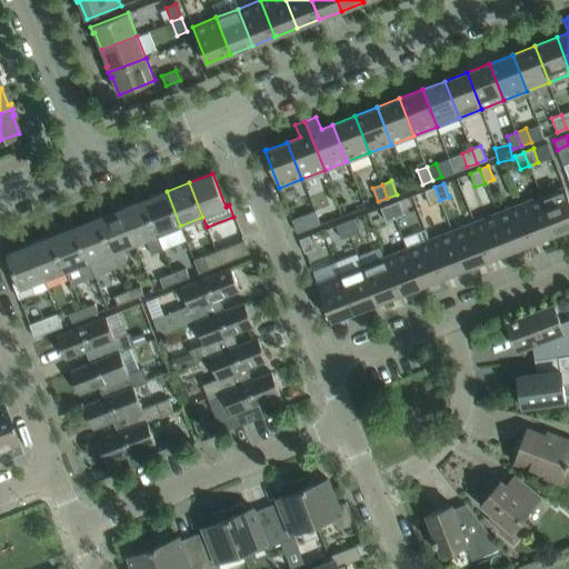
[(568,199),(563,186),(541,195),(556,232),(568,227),(568,199)]
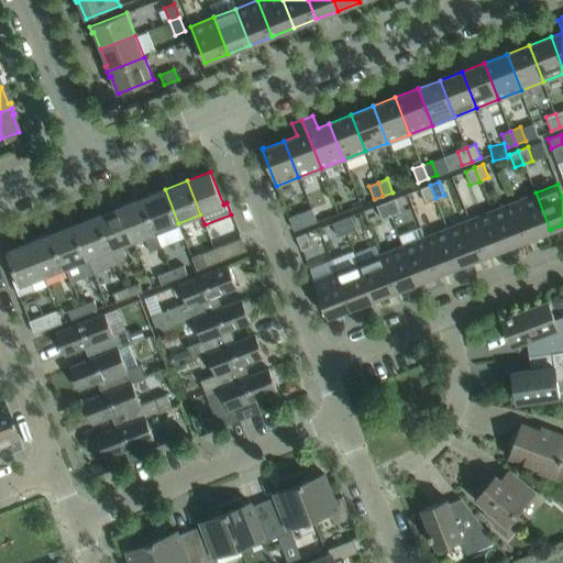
[(435,198),(430,185),(420,188),(426,202),(435,198)]
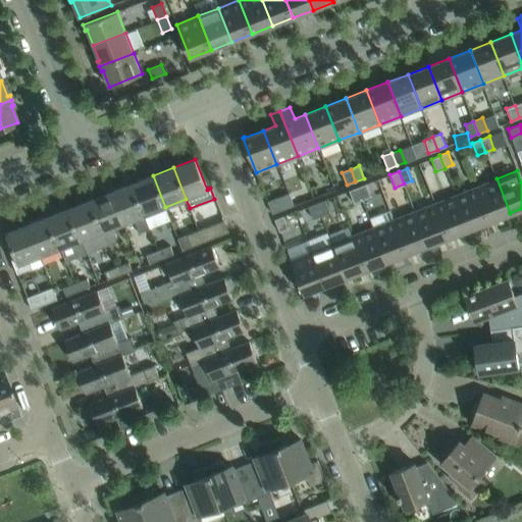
[(165,207),(153,175),(132,184),(144,215),(165,207)]
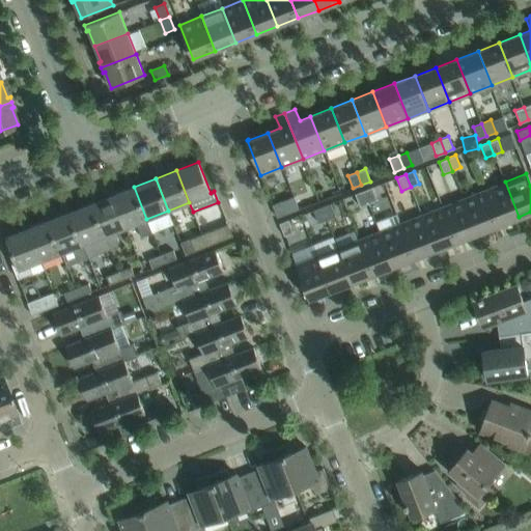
[(519,217),(505,182),(484,190),(498,225),(519,217)]
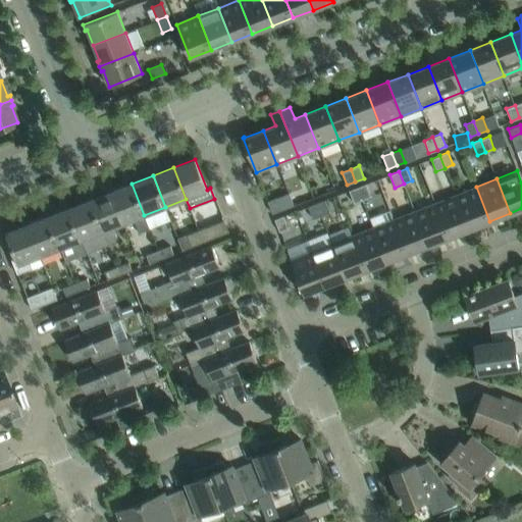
[(144,215),(132,184),(111,192),(123,223),(134,219),(138,232),(150,228),(144,215)]
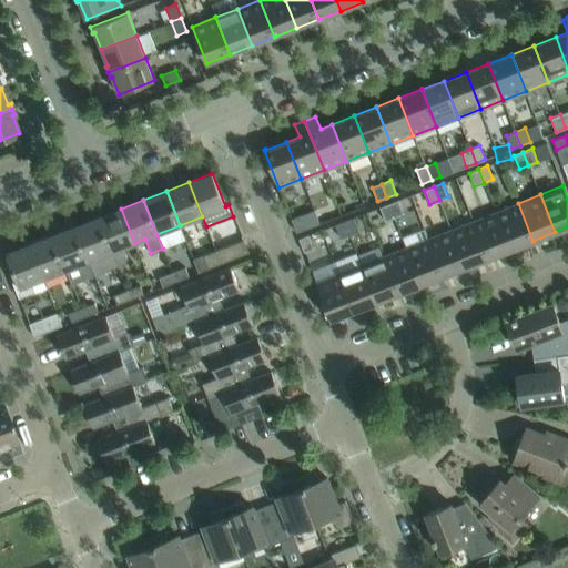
[(398,200),(388,204),(394,217),(404,214),(398,200)]
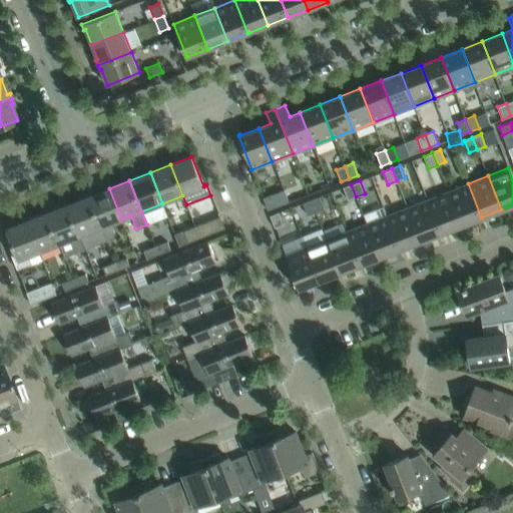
[(481,217),(468,183),(448,191),(461,225),(481,217)]
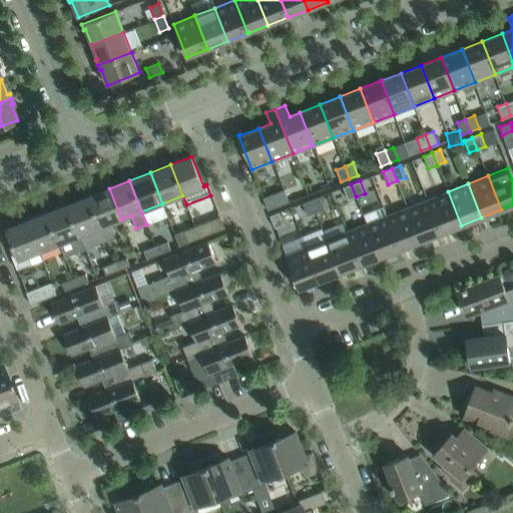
[(356,196),(351,184),(343,187),(348,199),(356,196)]
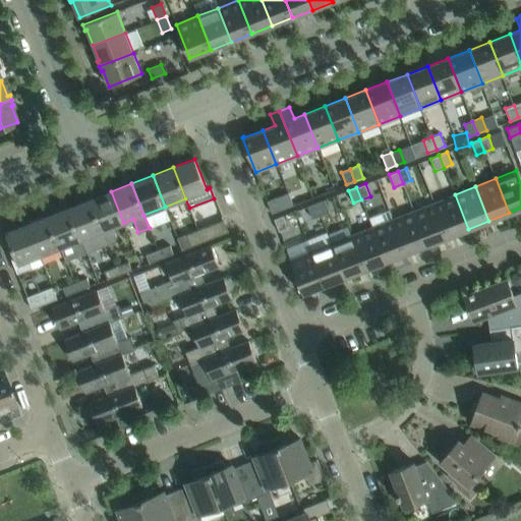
[(123,223),(111,191),(90,199),(107,245),(118,241),(113,227),(123,223)]
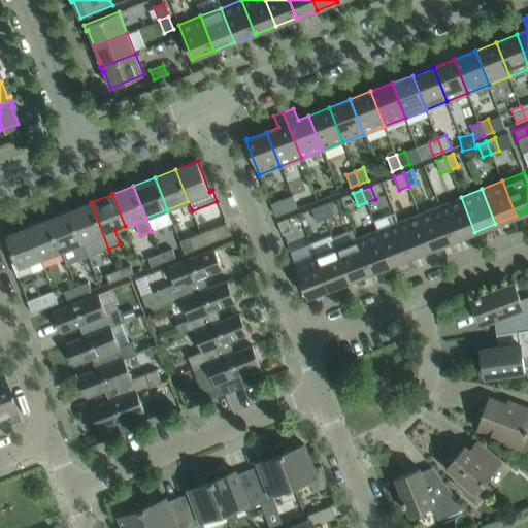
[(474,232),(461,197),(439,205),(454,240),(474,232)]
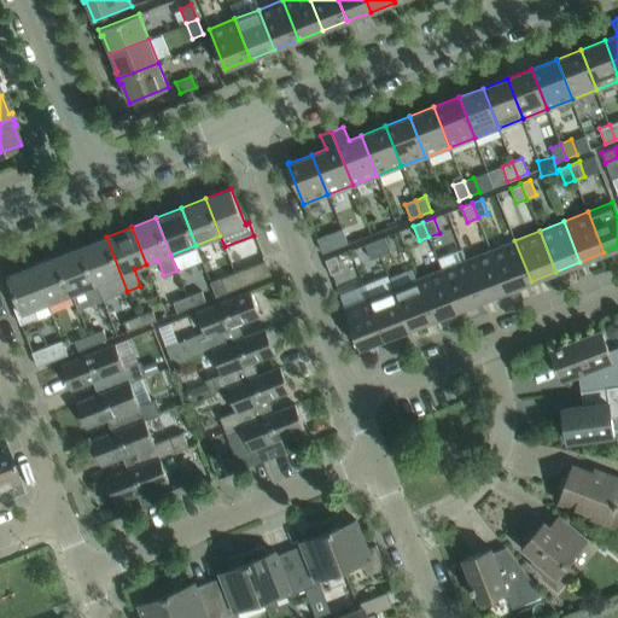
[(316,238),(322,254),(332,249),(327,234),(316,238)]
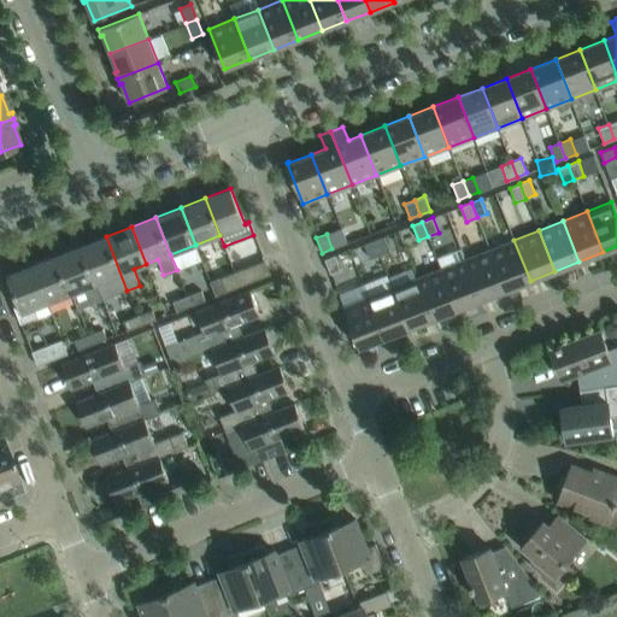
[(127,291),(106,236),(82,246),(97,283),(103,299),(127,291)]
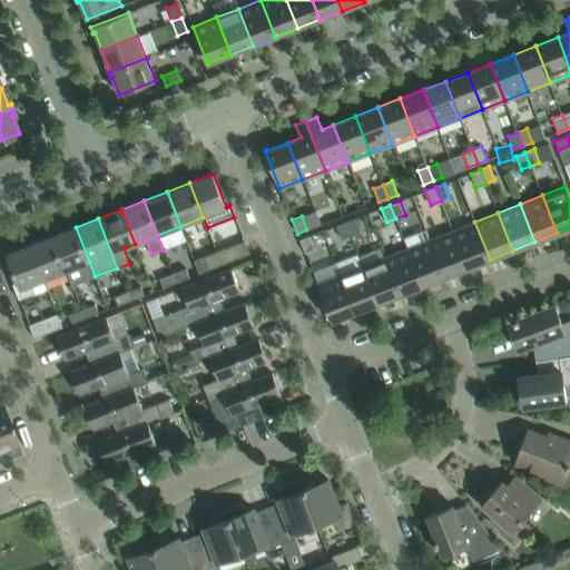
[(355,218),(345,222),(351,236),(360,232),(355,218)]
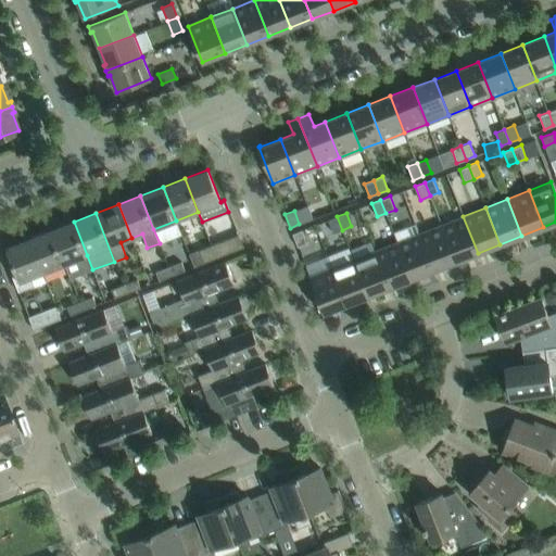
[(342,230),(337,216),(328,219),(333,234),(342,230)]
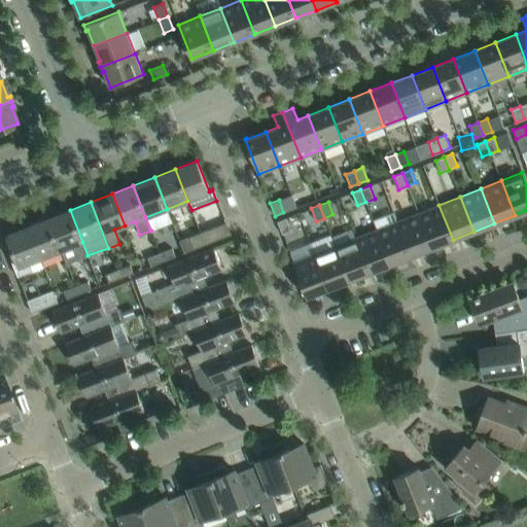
[(453,240),(438,205),(418,213),(431,248),(453,240)]
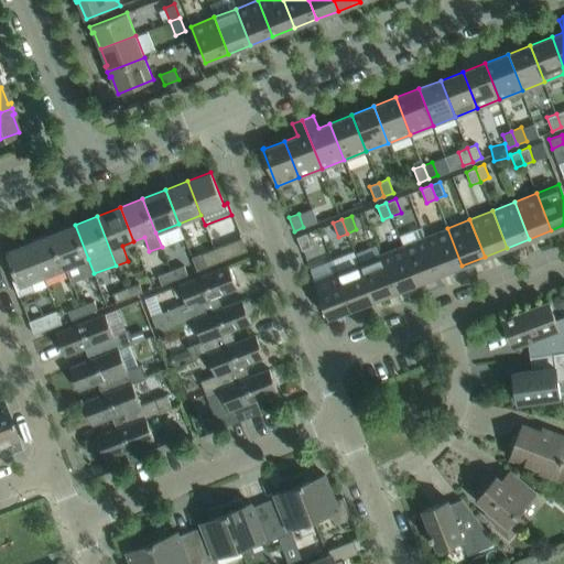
[(88,259),(75,225),(52,234),(65,268),(88,259)]
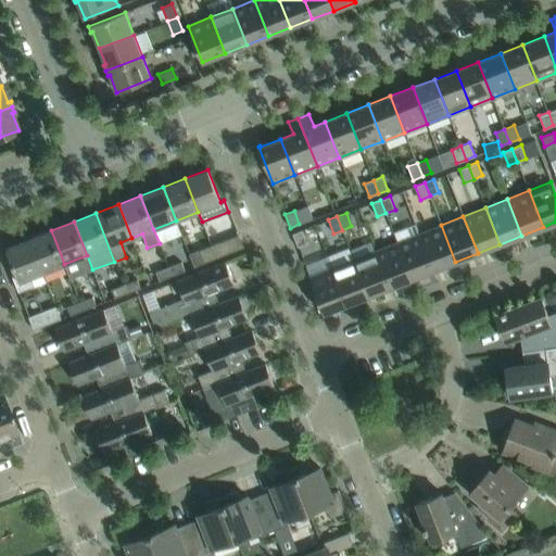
[(455,262),(441,225),(419,234),(433,270),(455,262)]
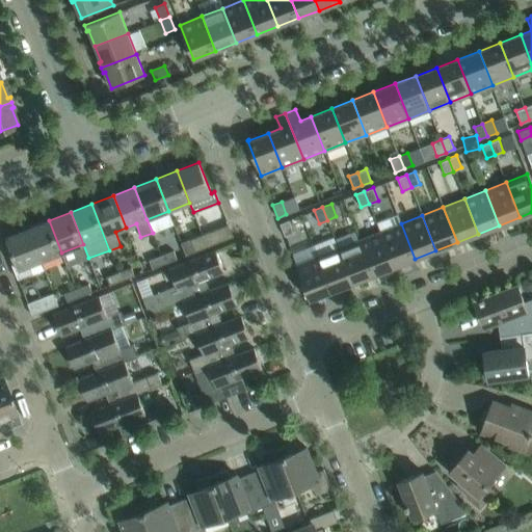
[(61,253),(49,220),(28,229),(41,261),(61,253)]
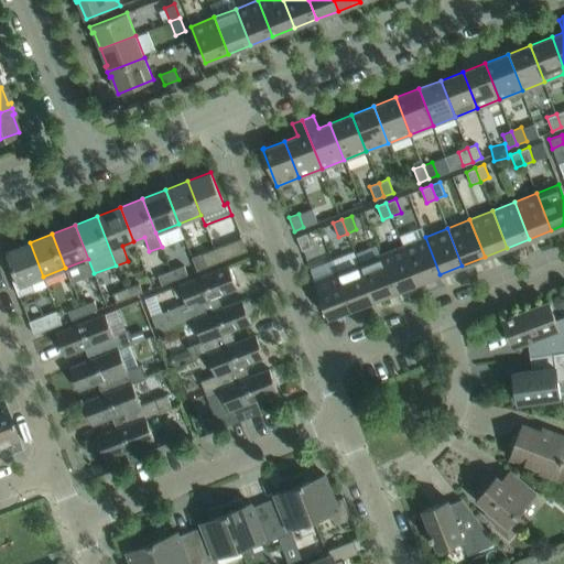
[(306,234),(296,237),(302,250),(312,247),(306,234)]
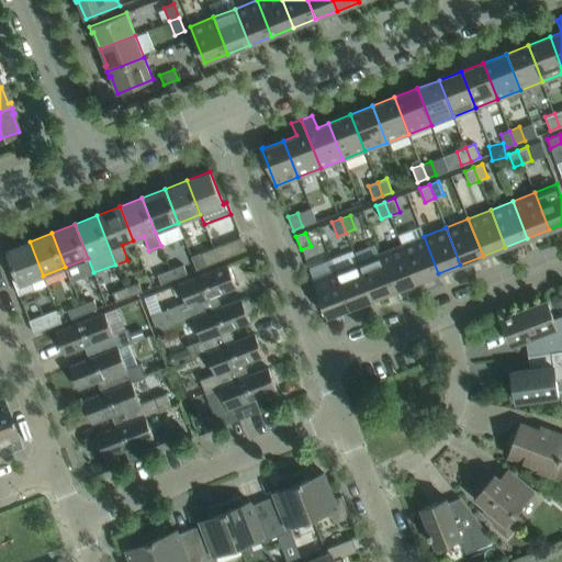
[(438,273),(424,236),(402,245),(416,282),(438,273)]
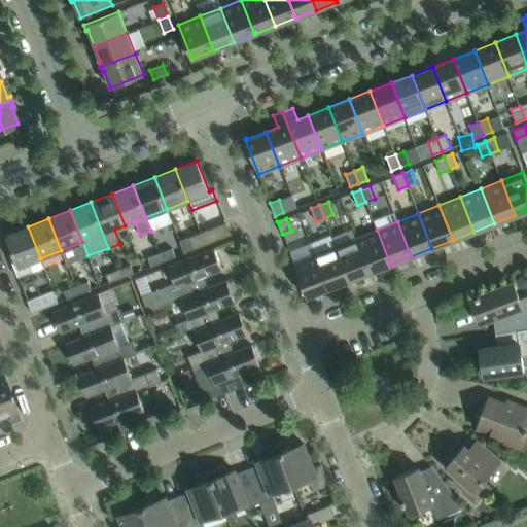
[(225,222),(200,233),(205,244),(231,235),(225,222)]
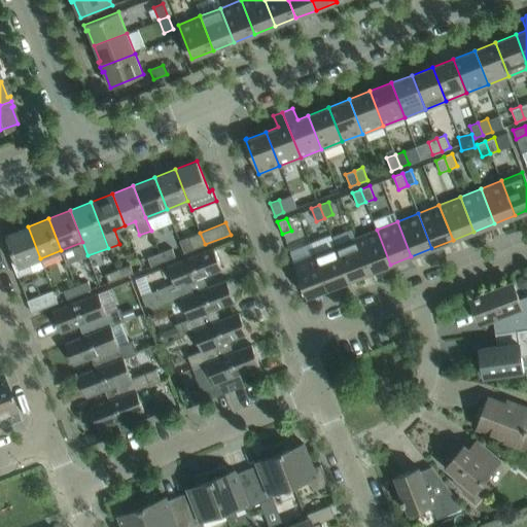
[(40,258),(28,226),(6,235),(13,253),(8,255),(18,277),(31,271),(28,264),(40,258)]
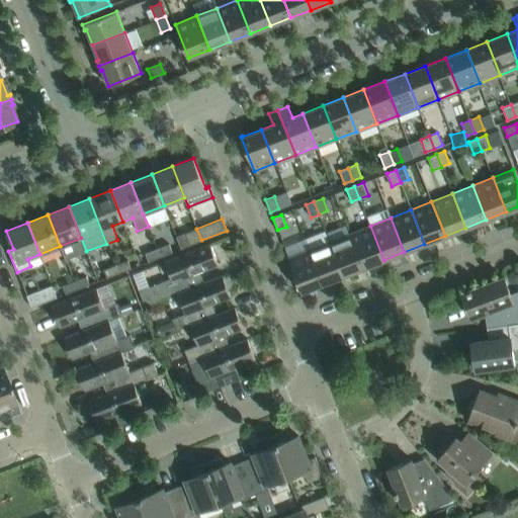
[(383,260),(370,226),(349,234),(363,268),(383,260)]
